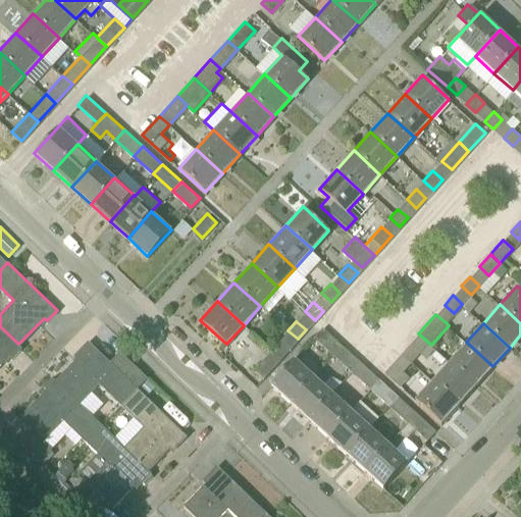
[(11,357),(21,347),(18,344),(0,326),(0,363),(8,354),(11,357)]
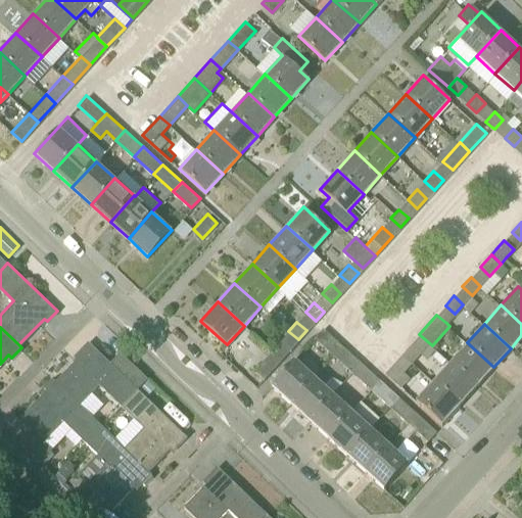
[(432,345),(419,334),(411,343),(420,352),(420,351),(426,357),(434,347),(432,345)]
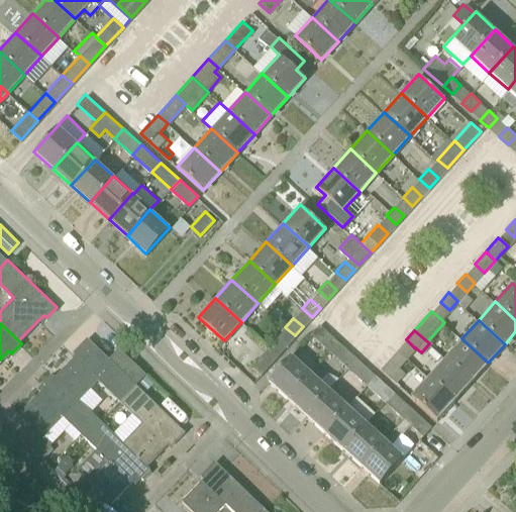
[(328,349),(337,340),(328,331),(319,340),(328,349)]
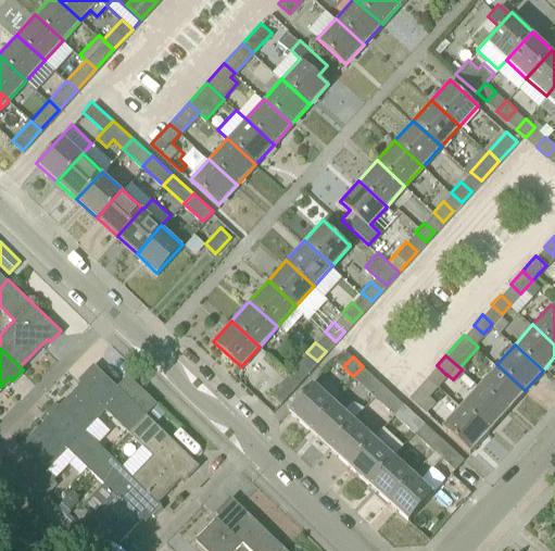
[(128,431),(146,412),(156,401),(127,373),(116,385),(93,362),(83,373),(86,376),(59,404),(84,429),(104,408),(128,431)]
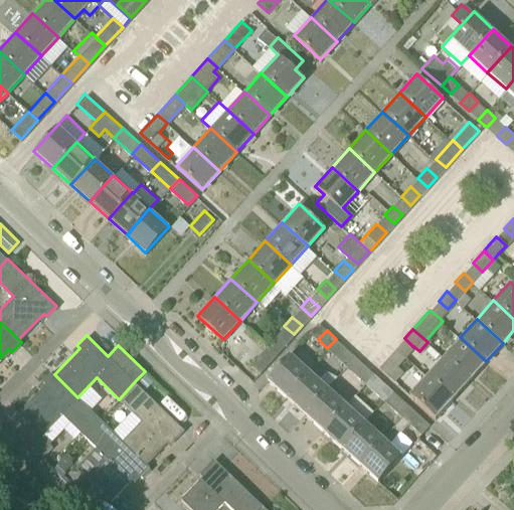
[(285,344),(275,335),(267,345),(277,353),(285,344)]
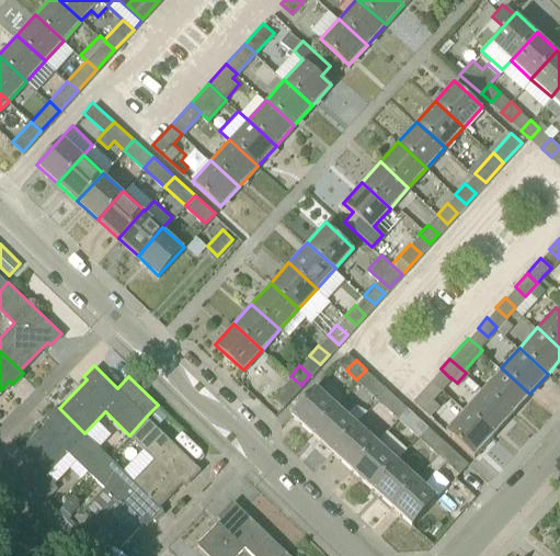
[(482,388),(511,413),(529,394),(501,367),(482,388)]
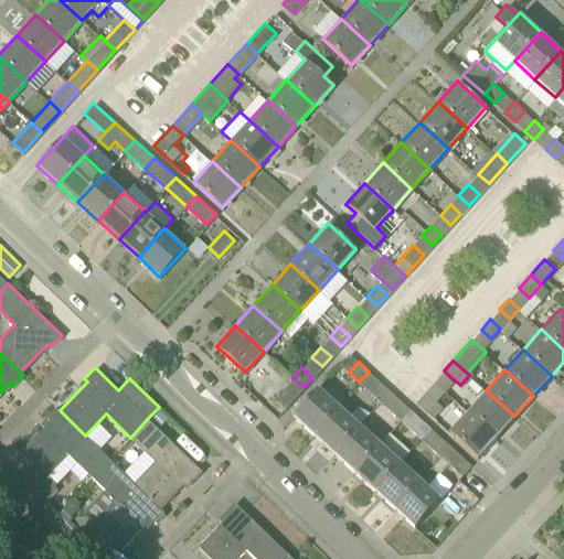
[(480,387),(470,378),(467,383),(477,391),(480,387)]
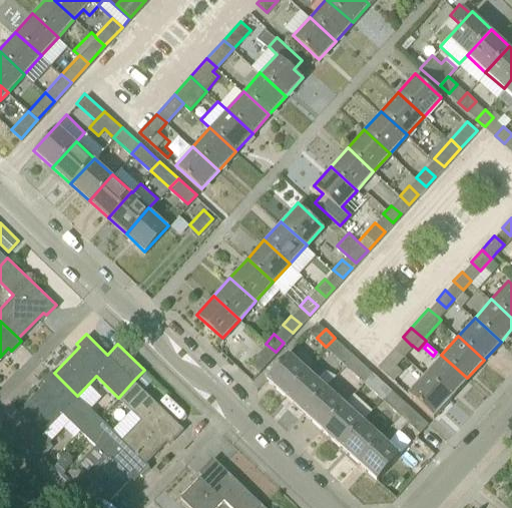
[(344,346),(335,355),(345,364),(354,354),(344,346)]
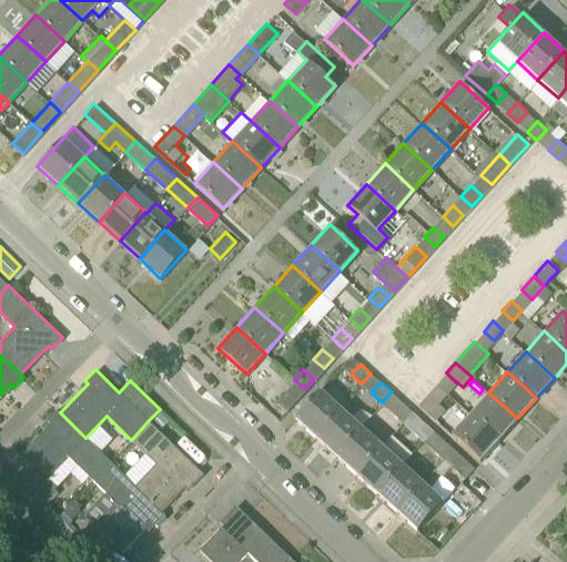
[(428,414),(447,392),(436,382),(417,404),(428,414)]
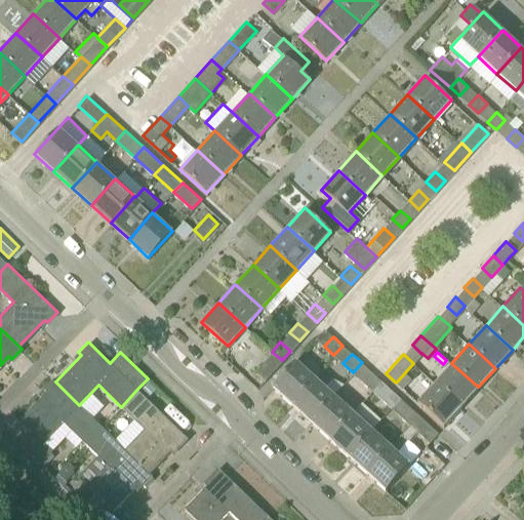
[(314,376),(295,359),(271,386),(290,403),(314,376)]
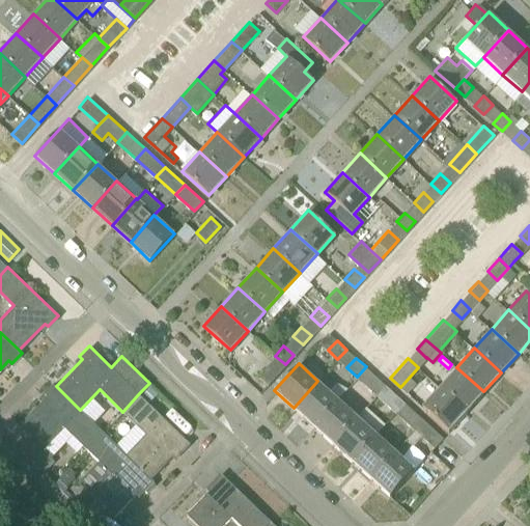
[(276,375),(267,365),(257,375),(268,384),(276,375)]
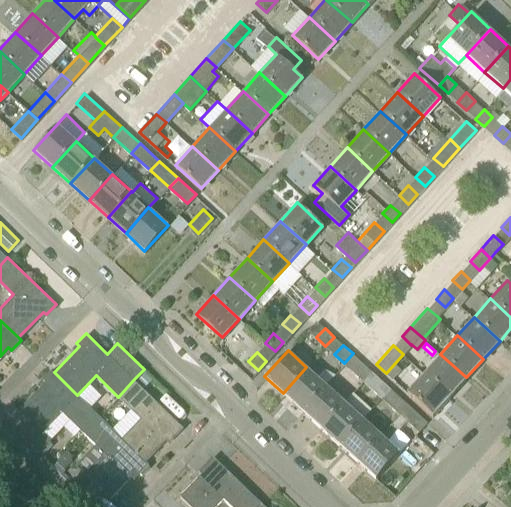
[(423,372),(450,396),(466,377),(440,354),(423,372)]
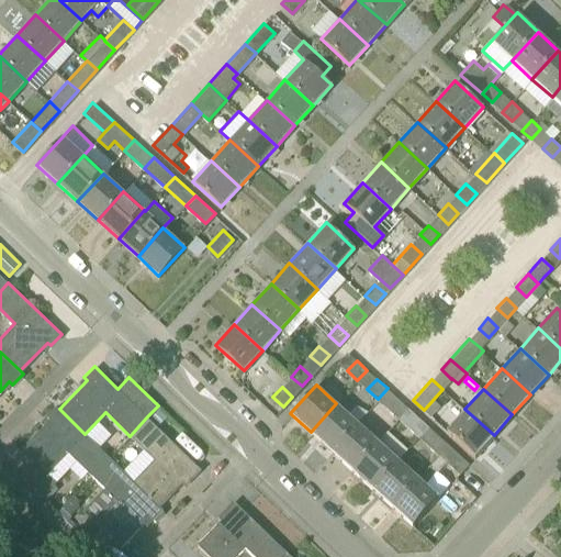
[(397,398),(388,408),(399,418),(407,407),(397,398)]
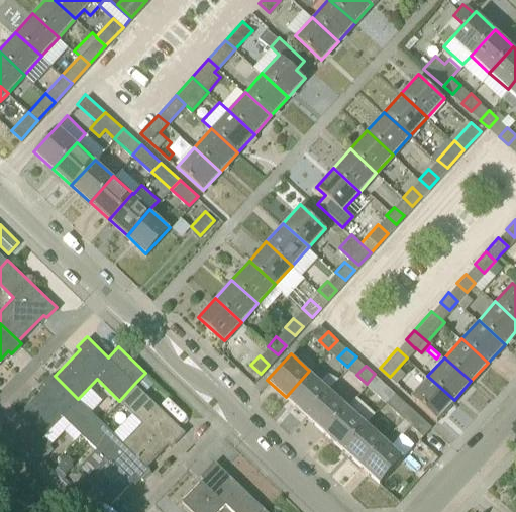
[(328,388),(309,371),(286,397),(304,414),(328,388)]
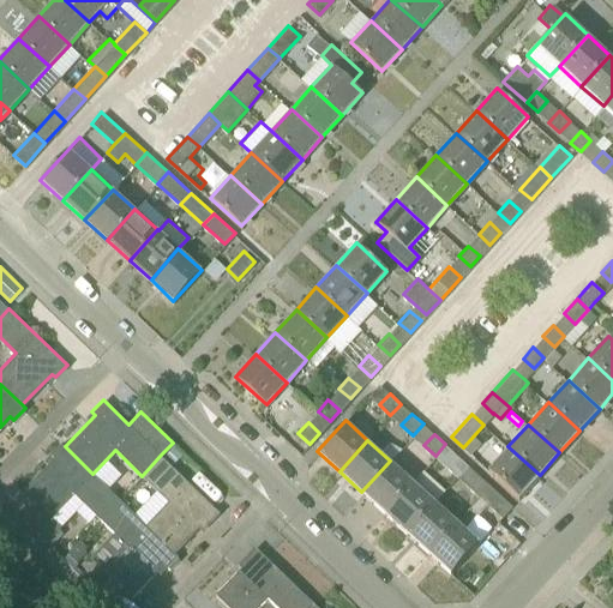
[(60,525),(52,517),(74,493),(101,518),(119,499),(92,474),(65,446),(61,443),(49,455),(53,458),(22,489),(36,504),(24,517),(48,540),(60,525)]
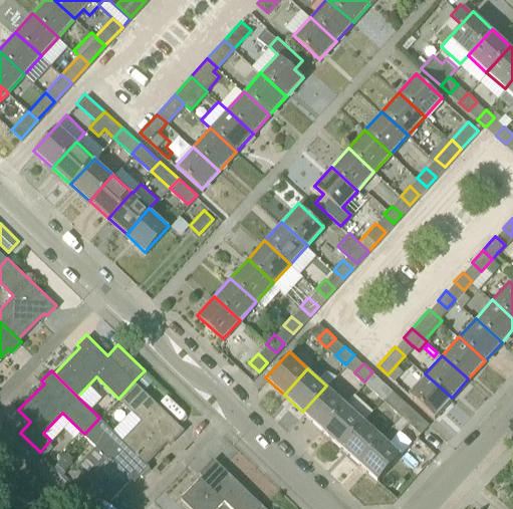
[(152,378),(146,372),(137,382),(144,388),(152,378)]
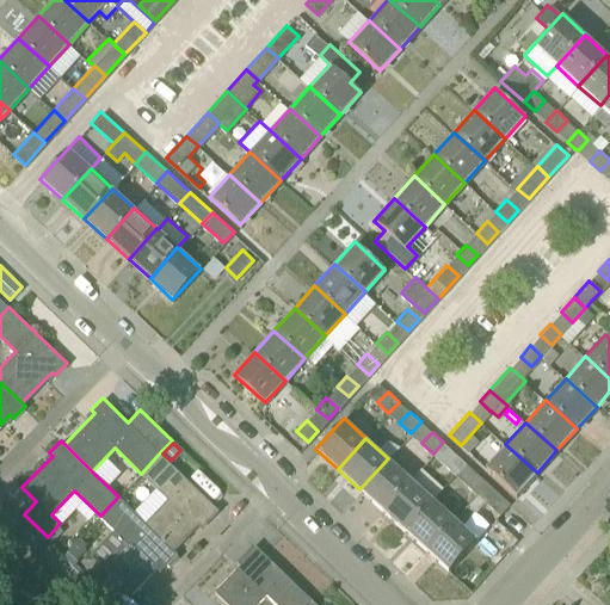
[(505,444),(485,467),(516,495),(537,473),(505,444)]
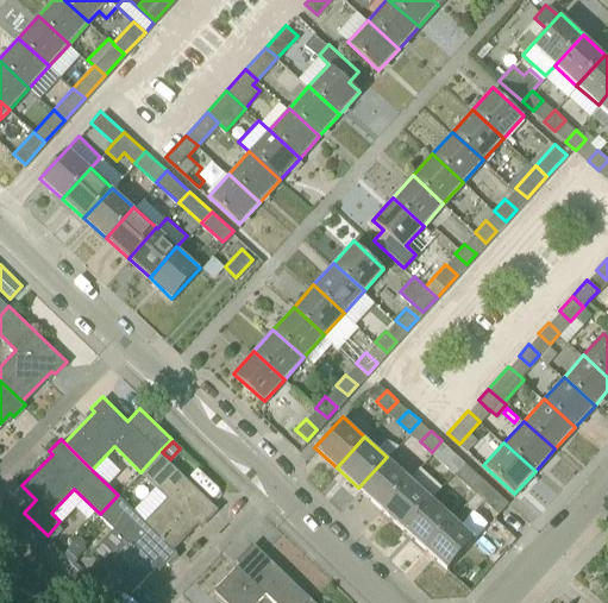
[(218,508),(160,451),(140,472),(167,497),(144,520),(173,547),(202,516),(206,520),(218,508)]
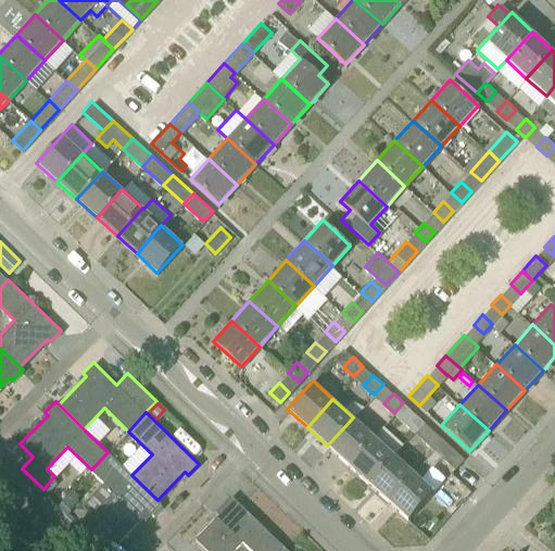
[(413,412),(404,422),(414,431),(424,421),(413,412)]
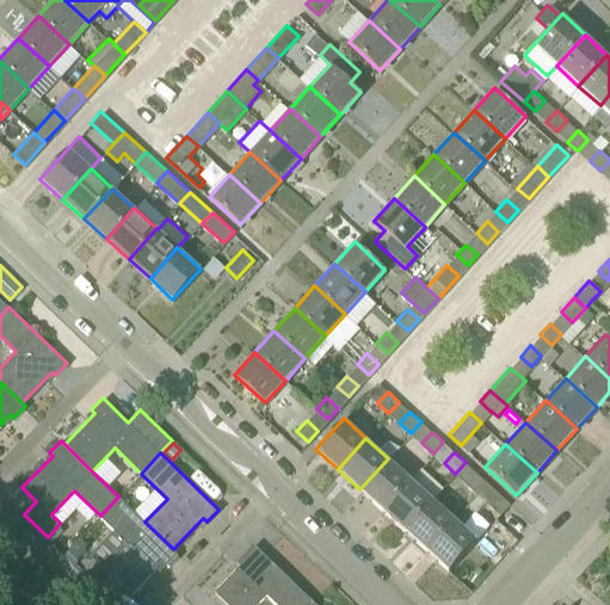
[(382,510),(410,479),(388,458),(359,489),(382,510)]
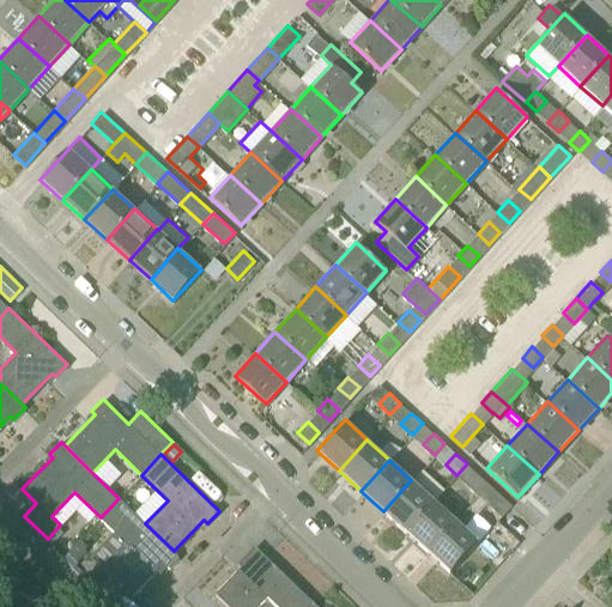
[(478,495),(489,484),(478,473),(467,485),(478,495)]
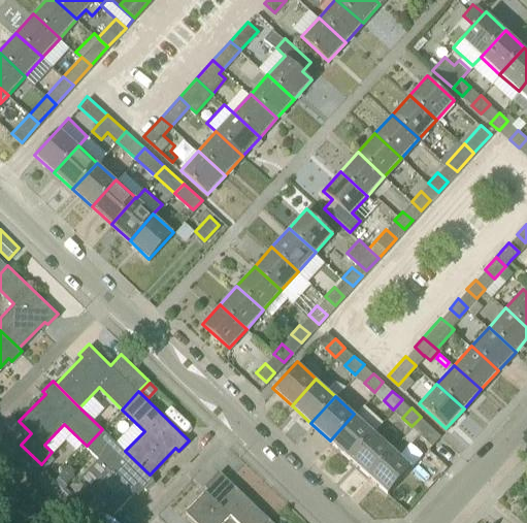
[(372,430),(354,414),(330,440),(349,458),(373,431),(372,430)]
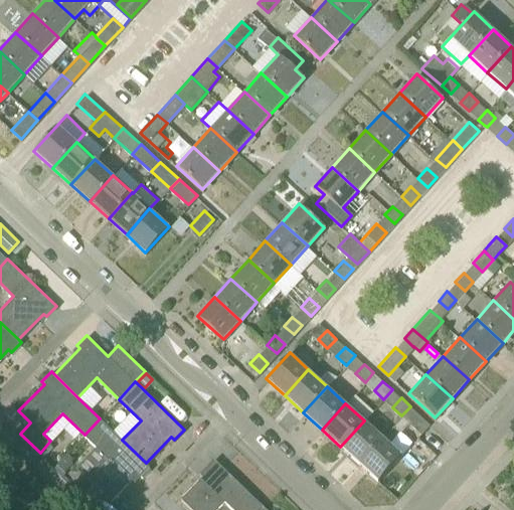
[(410,406),(401,415),(394,423),(401,430),(409,422),(420,433),(430,423),(410,406)]
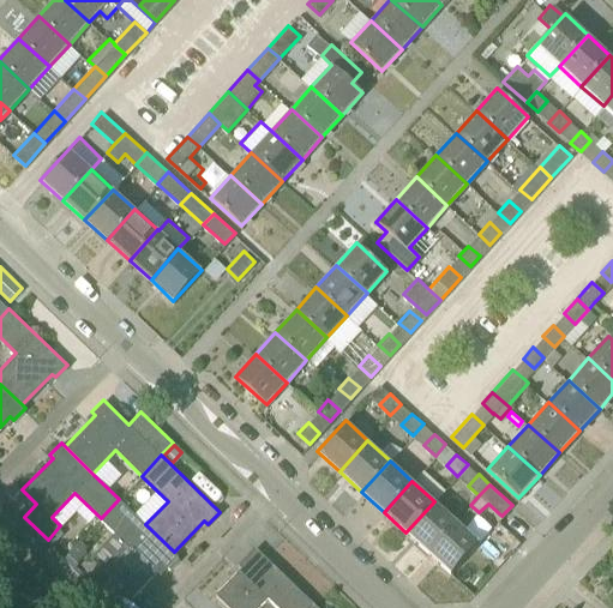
[(108,593),(118,583),(131,596),(162,564),(166,567),(178,555),(174,552),(145,524),(119,499),(101,518),(127,543),(94,578),(108,593)]
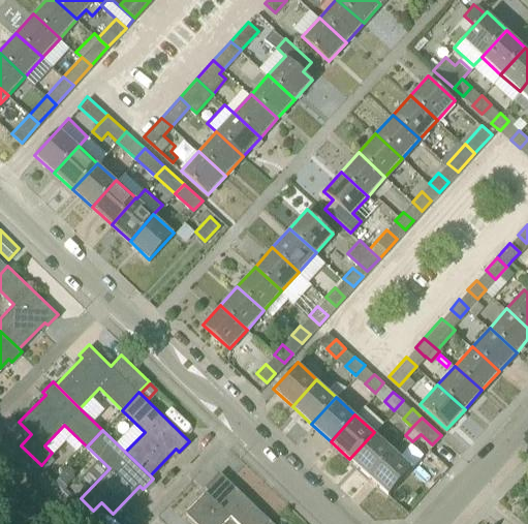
[(374,432),(349,459),(369,475),(393,449),(374,432)]
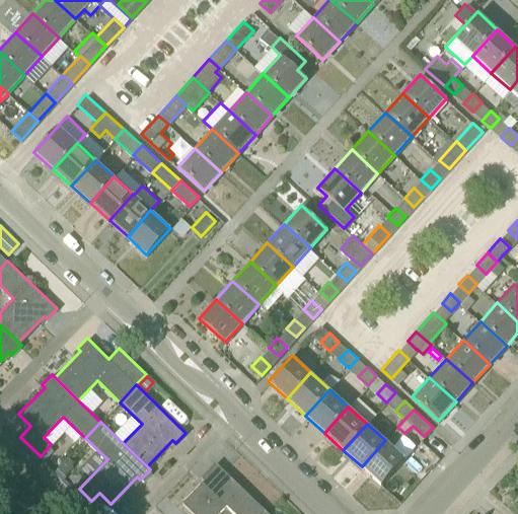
[(380,484),(404,457),(385,440),(362,466),(380,484)]
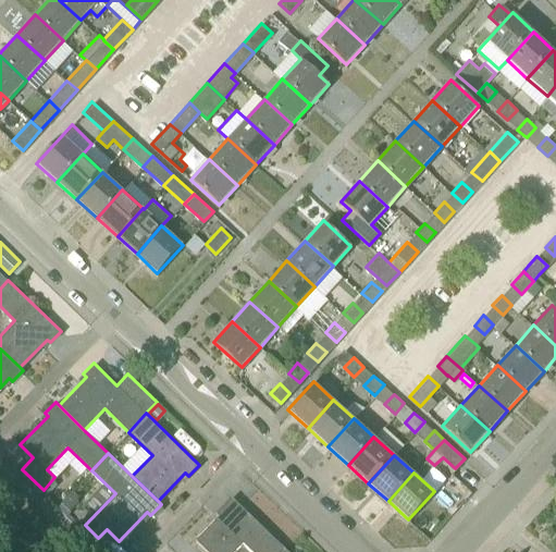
[(73,489),(70,492),(61,502),(57,506),(66,515),(70,511),(69,510),(77,498),(79,494),(73,489)]
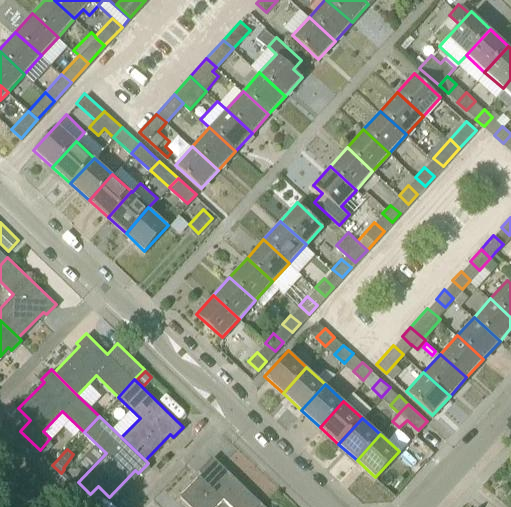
[(179,495),(192,506),(213,506),(222,498),(231,506),(255,506),(260,502),(212,455),(202,465),(205,468),(179,495)]
